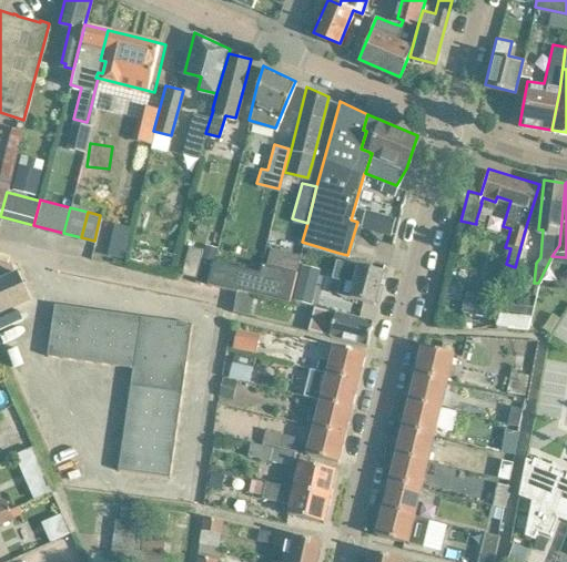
[(383,214),(378,228),(391,232),(394,217),(383,214)]
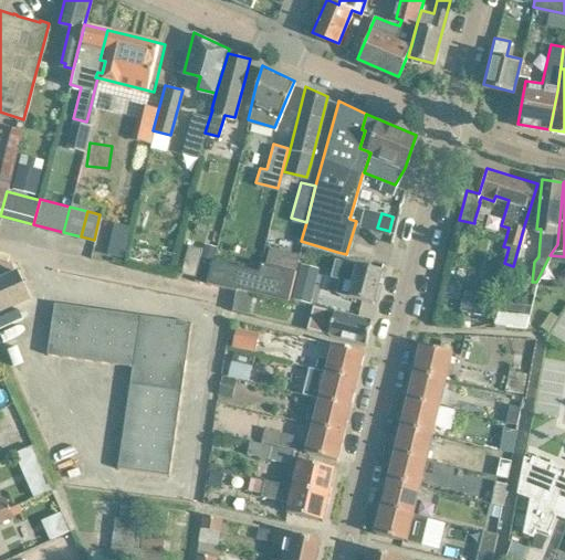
[(115,219),(111,234),(127,239),(131,222),(115,219)]
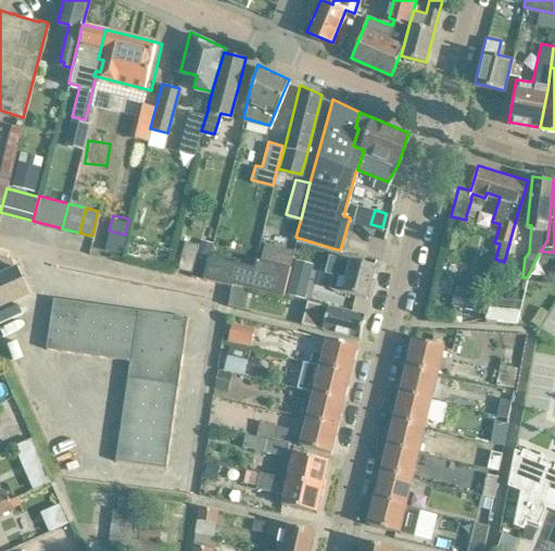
[(484,236),(487,222),(472,220),(470,233),(484,236)]
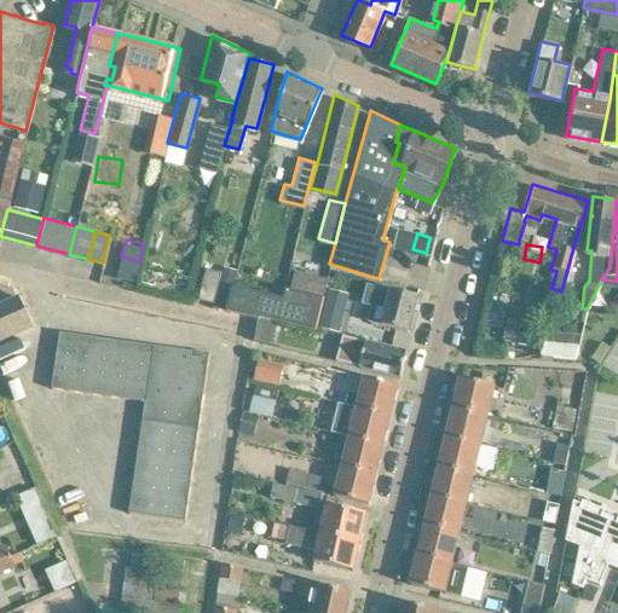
[(221,270),(219,281),(232,284),(236,267),(223,265),(221,270)]
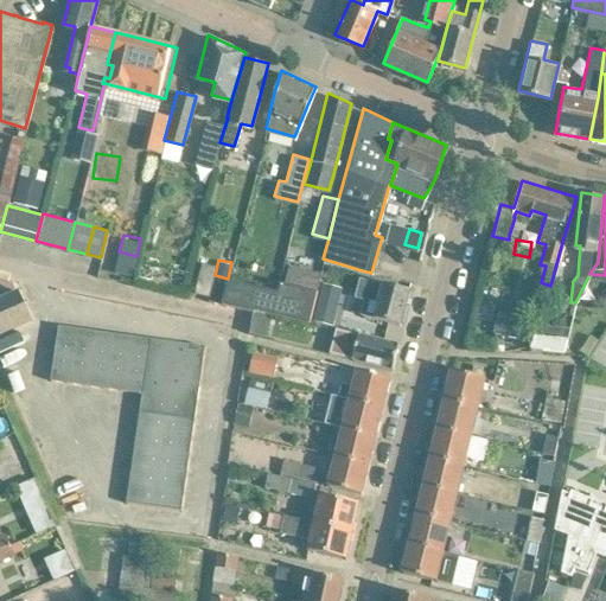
[(209,298),(215,275),(217,264),(202,261),(193,294),(209,298)]
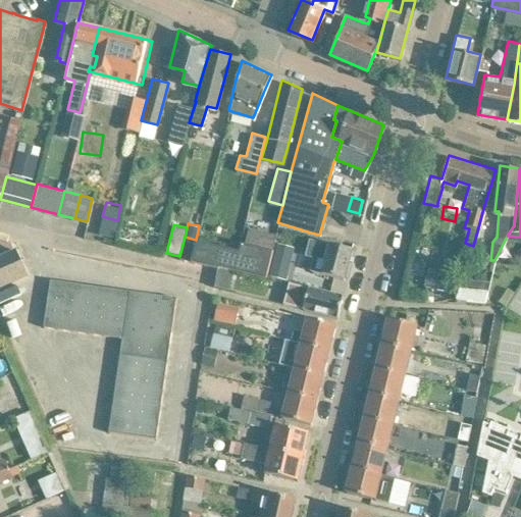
[(239,249),(196,240),(185,237),(179,256),(191,259),(216,264),(232,268),(264,275),(271,250),(241,241),(239,249)]
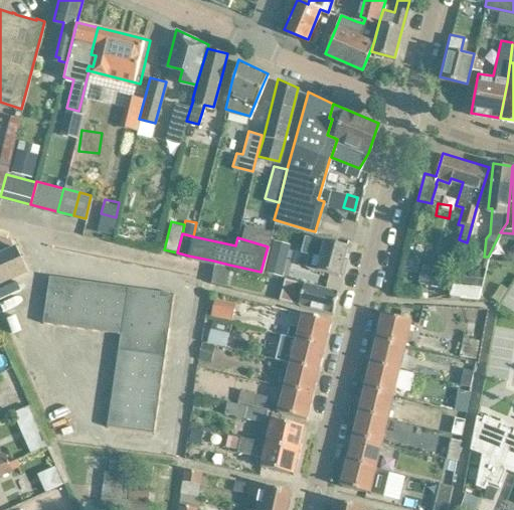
[(339,274),(347,243),(304,233),(300,249),(308,251),(304,266),(339,274)]
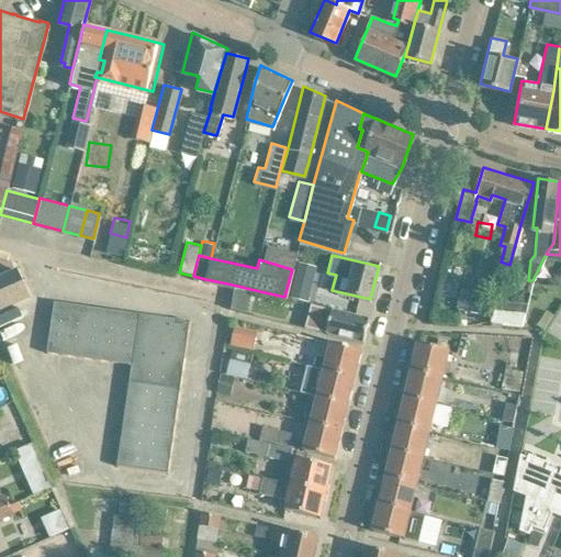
[(0,307),(29,293),(17,267),(0,274),(0,307)]
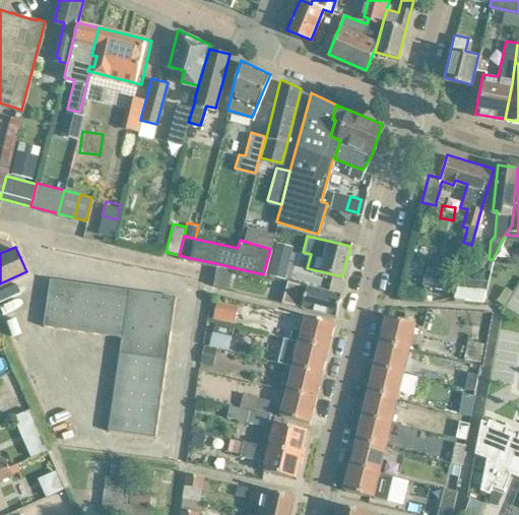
[(272,256),(268,271),(284,275),(288,260),(272,256)]
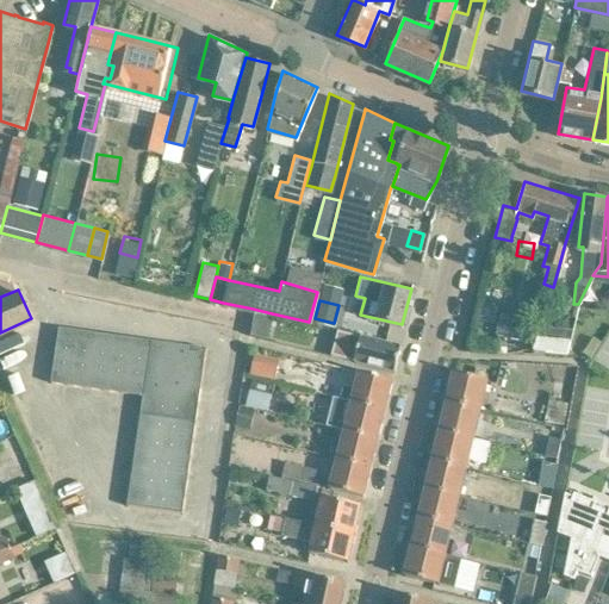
[(253,309),(250,324),(268,328),(272,313),(253,309)]
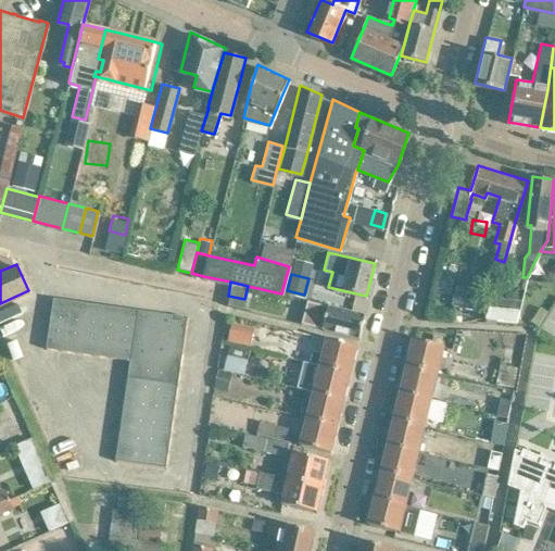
[(451,302),(486,311),(489,295),(455,286),(451,302)]
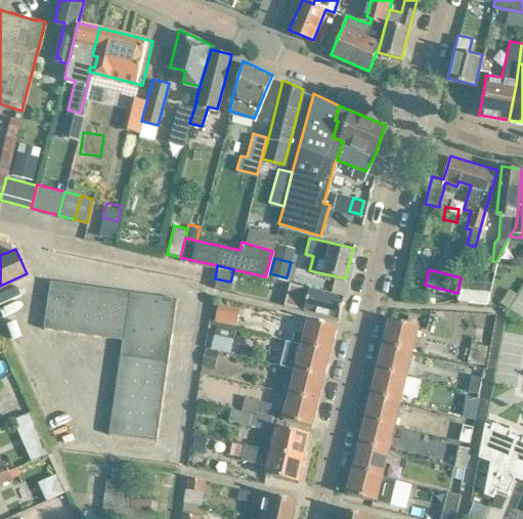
[(62,304),(66,280),(50,278),(46,302),(62,304)]
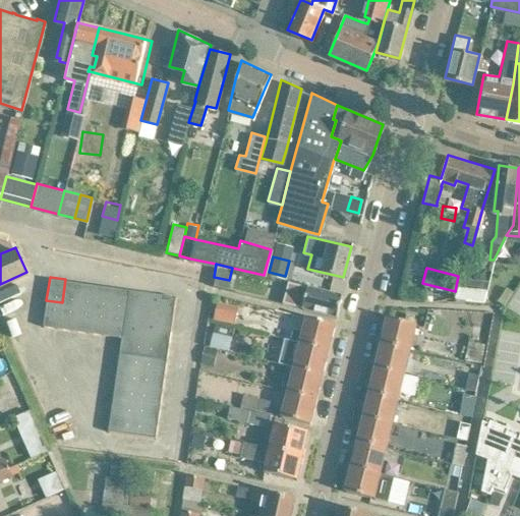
[(77,305),(80,282),(65,279),(62,302),(77,305)]
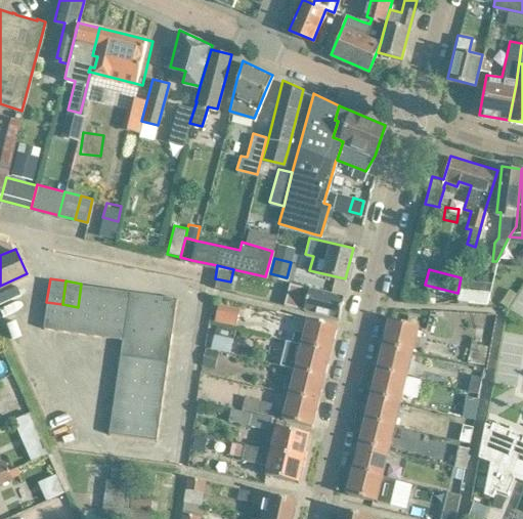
[(302,285),(289,282),(284,303),(304,307),(304,308),(338,317),(344,295),(302,285)]
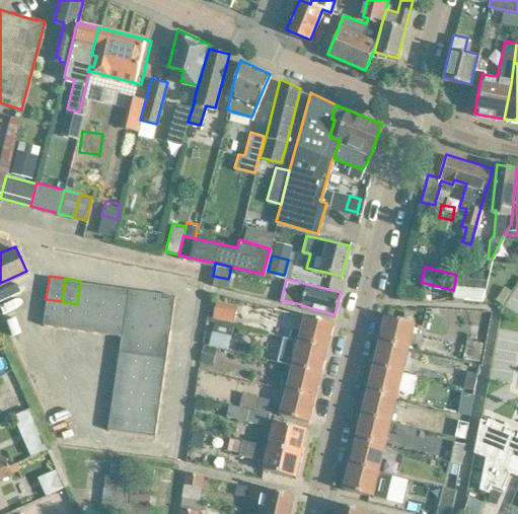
[(93,306),(96,283),(80,281),(77,304),(93,306)]
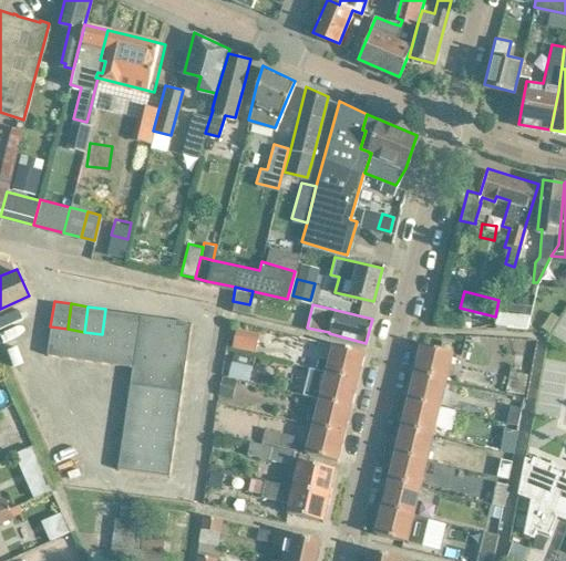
[(119,336),(122,311),(105,309),(102,334),(119,336)]
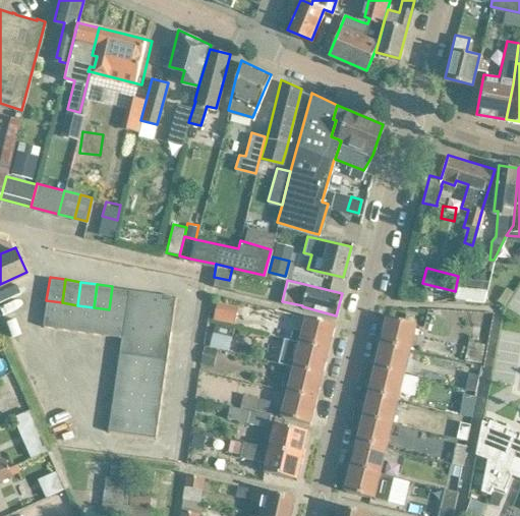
[(124,311),(128,288),(112,286),(109,309),(124,311)]
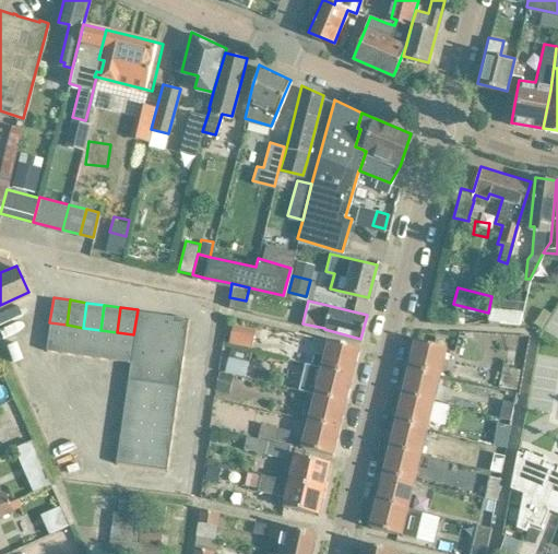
[(522,311),(515,310),(491,307),(489,319),(518,322),(522,311)]
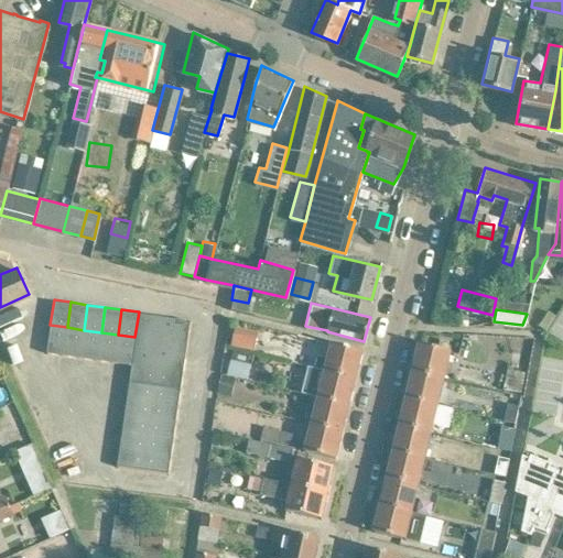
[(157,367),(164,315),(139,312),(134,337),(131,362),(157,367)]
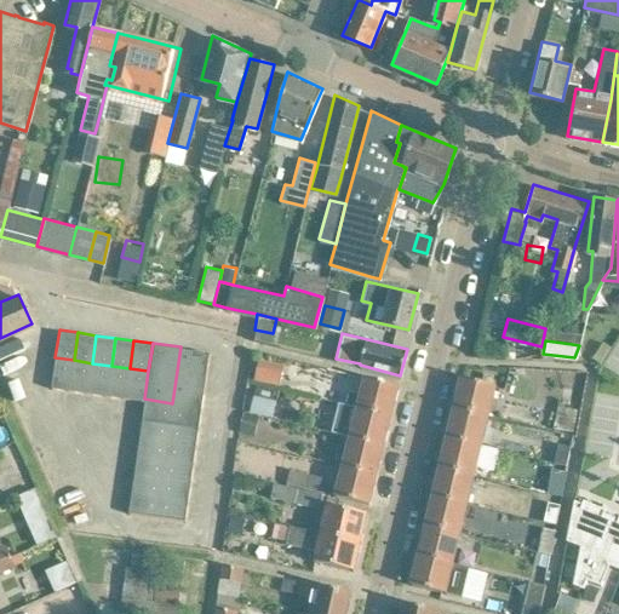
[(200,407),(208,351),(181,346),(172,403),(200,407)]
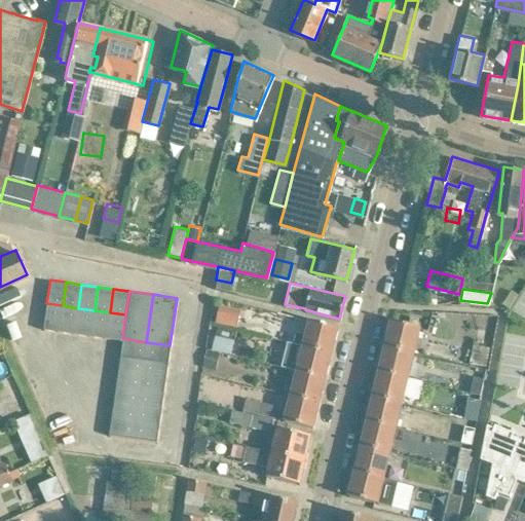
[(59,330),(63,305),(46,303),(43,327),(59,330)]
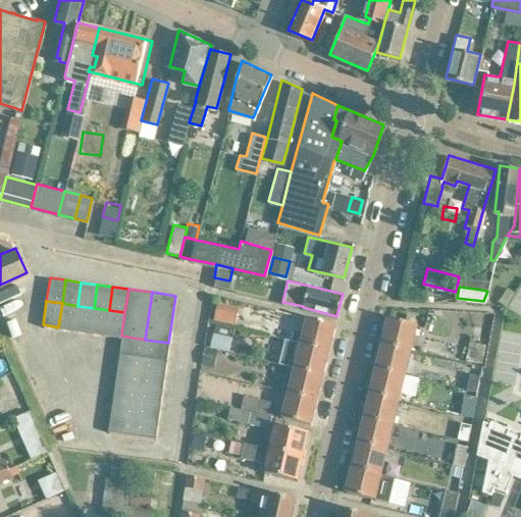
[(217,301),(213,317),(233,322),(238,306),(217,301)]
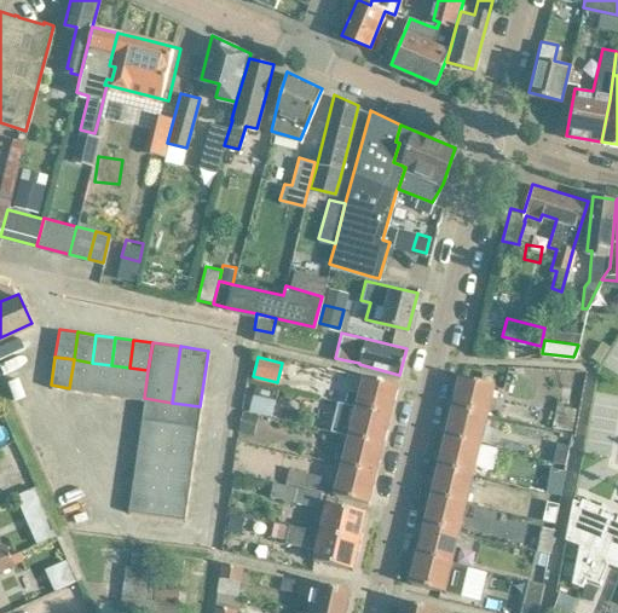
[(88,391),(92,363),(74,359),(69,388),(88,391)]
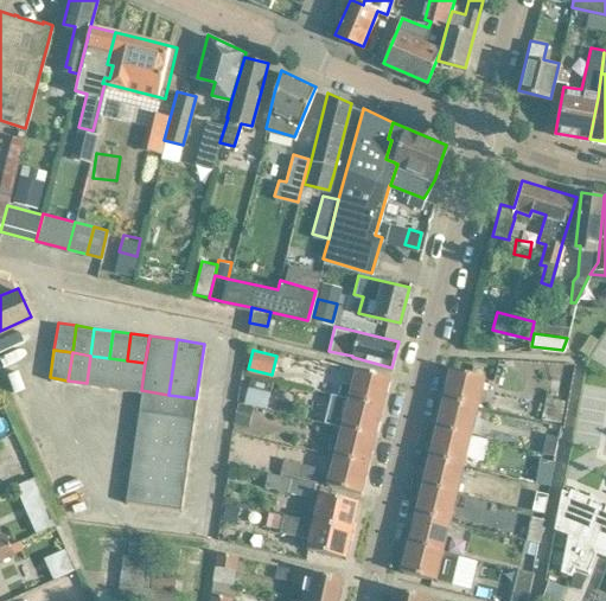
[(104,385),(109,358),(90,356),(87,383),(104,385)]
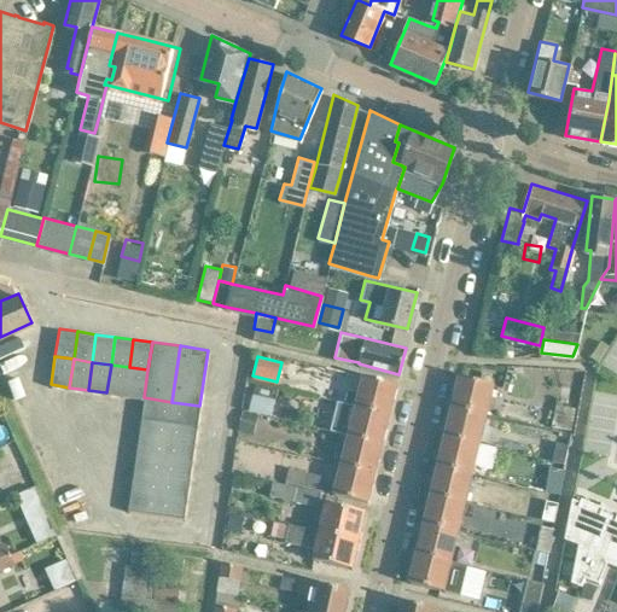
[(126,395),(129,367),(111,365),(106,392),(126,395)]
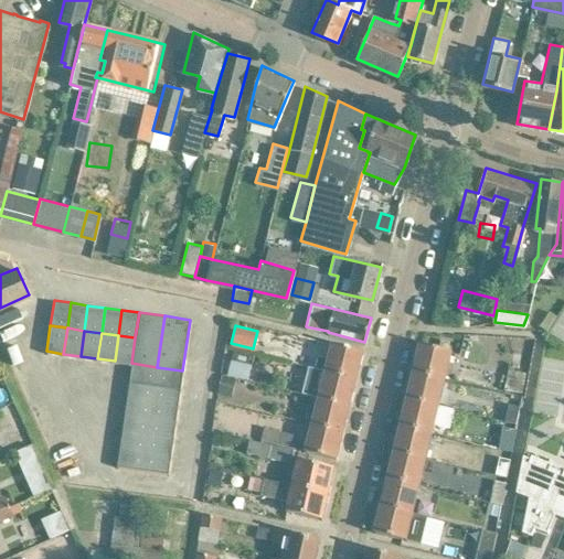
[(131,363),(135,337),(118,335),(115,361),(131,363)]
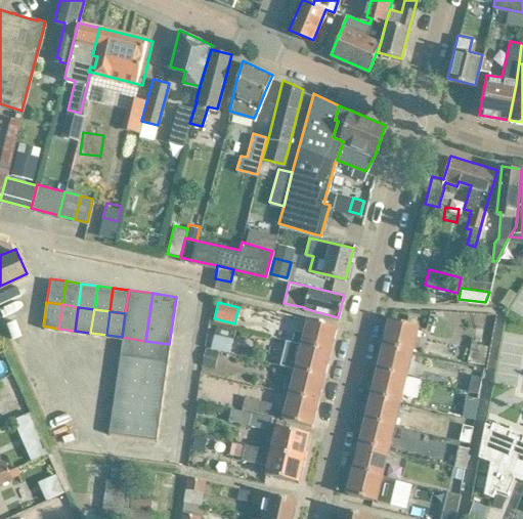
[(407,313),(405,320),(415,322),(417,316),(407,313)]
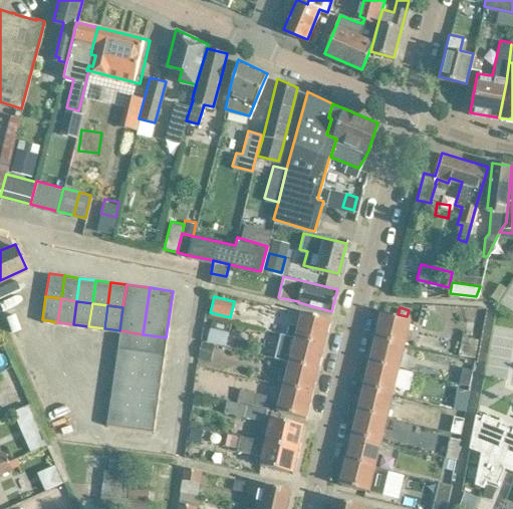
[(295,335),(323,342),(329,317),(301,310),(298,324),(288,322),(286,333),(295,335)]
